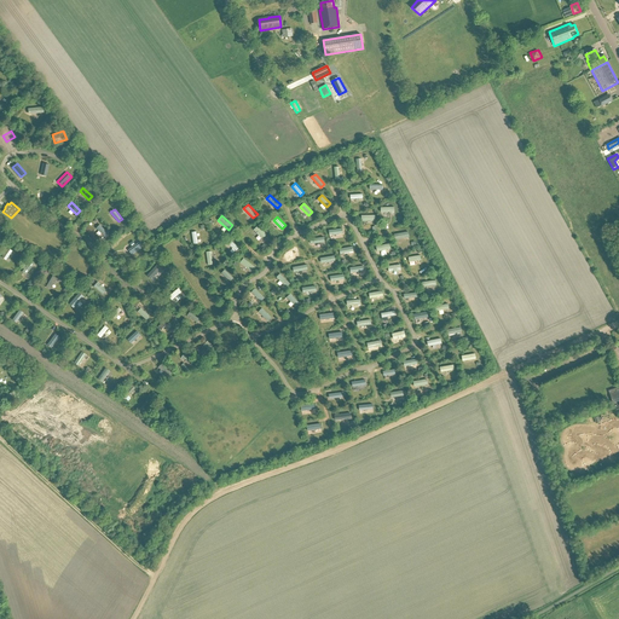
[(110,235),(100,224),(97,227),(105,238),(110,235)]
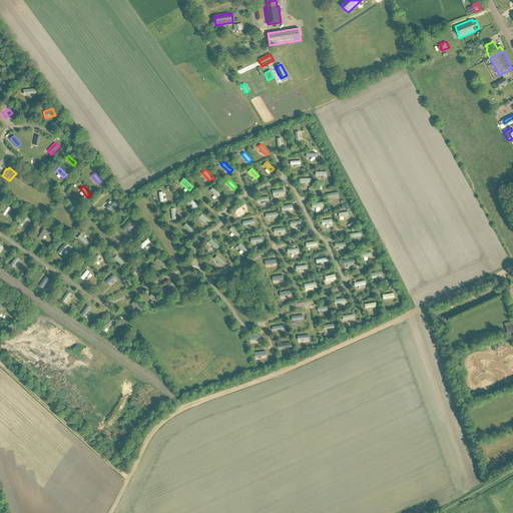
[(221,194),(213,186),(210,190),(217,197),(221,194)]
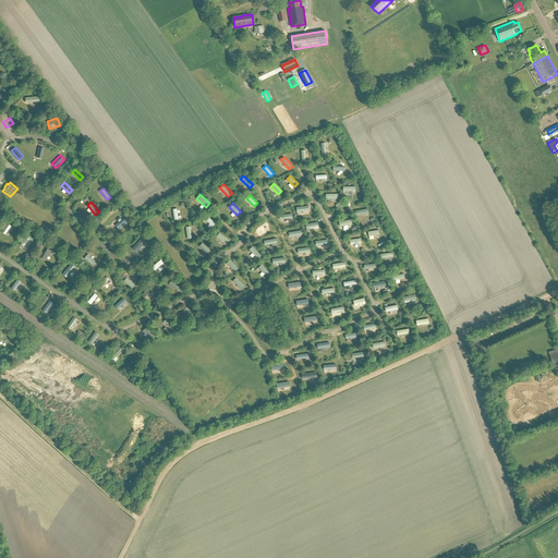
[(216,223),(207,216),(204,219),(213,227),(216,223)]
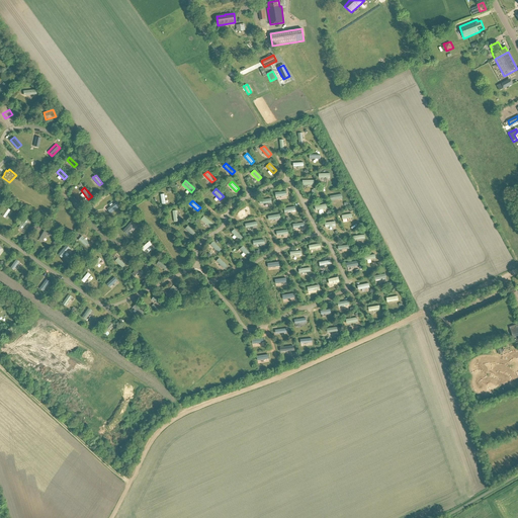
[(120,205),(117,201),(107,208),(110,212),(120,205)]
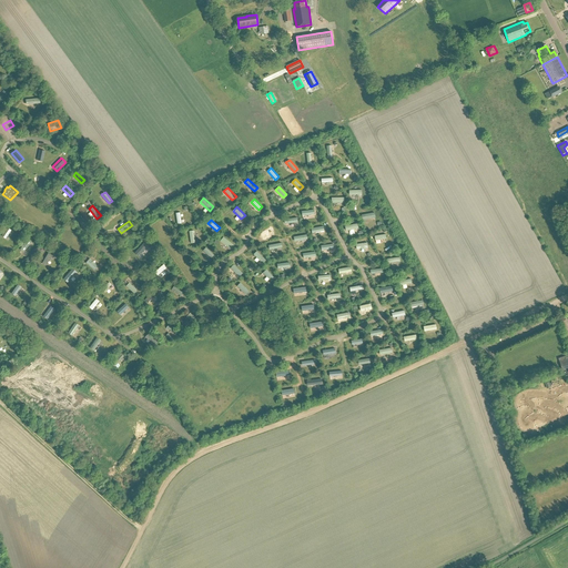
[(11,230),(7,226),(1,235),(6,239),(11,230)]
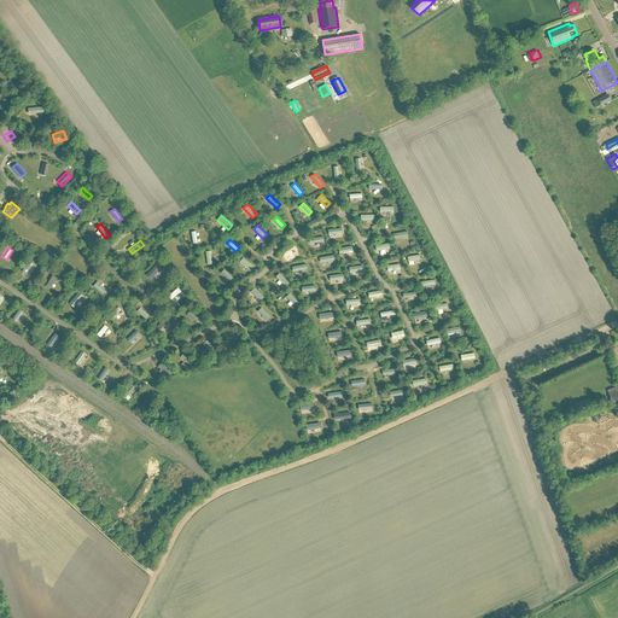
[(255,266),(243,257),(240,262),(251,270),(255,266)]
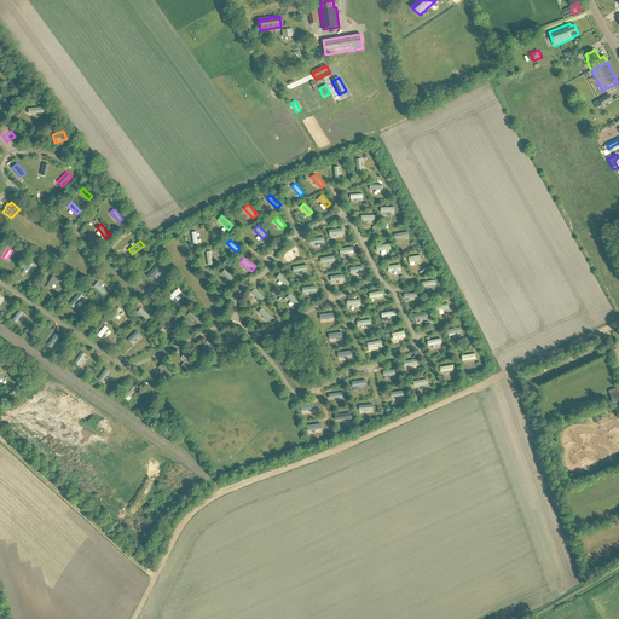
[(34,264),(30,260),(22,271),(25,275),(34,264)]
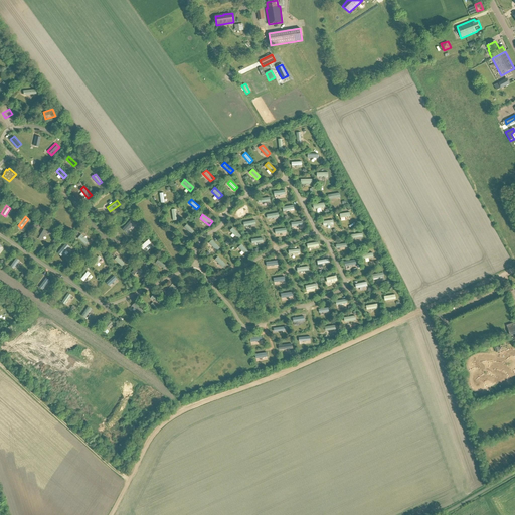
[(134,223),(130,220),(122,228),(126,231),(134,223)]
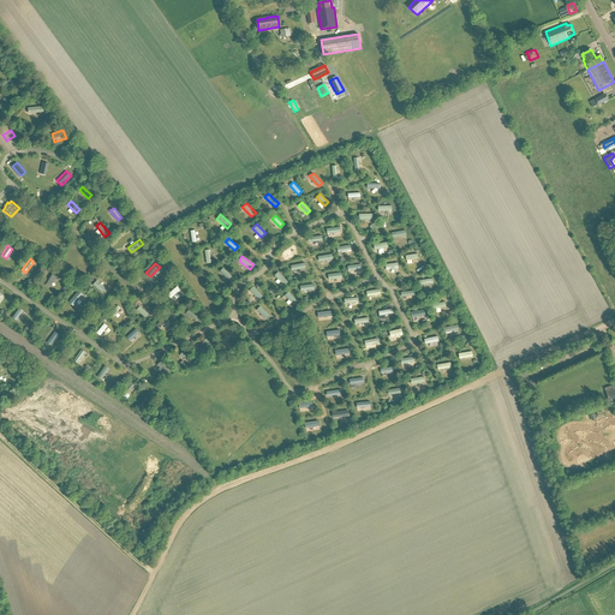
[(232,276),(222,268),(220,272),(230,280),(232,276)]
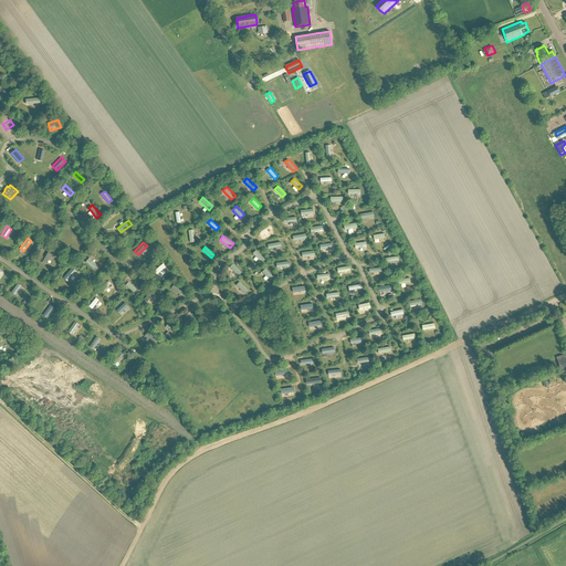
[(265,259),(255,250),(252,253),(262,262),(265,259)]
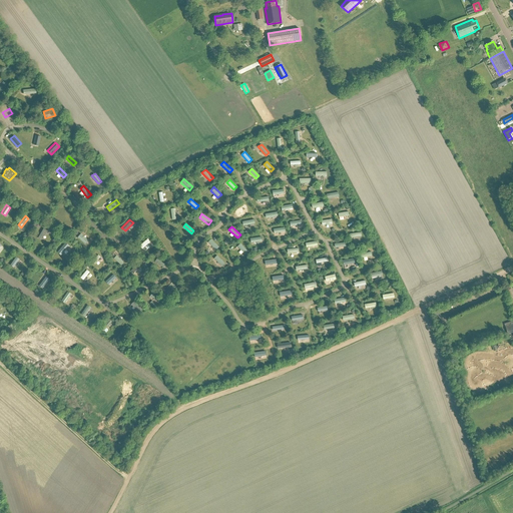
[(47,229),(43,228),(38,238),(41,240),(47,229)]
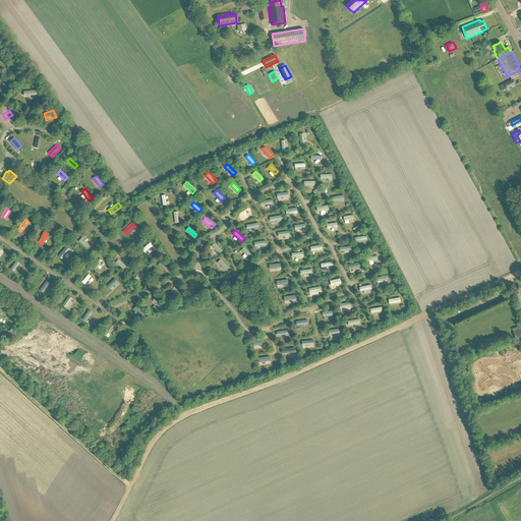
[(91,243),(82,237),(78,241),(87,248),(91,243)]
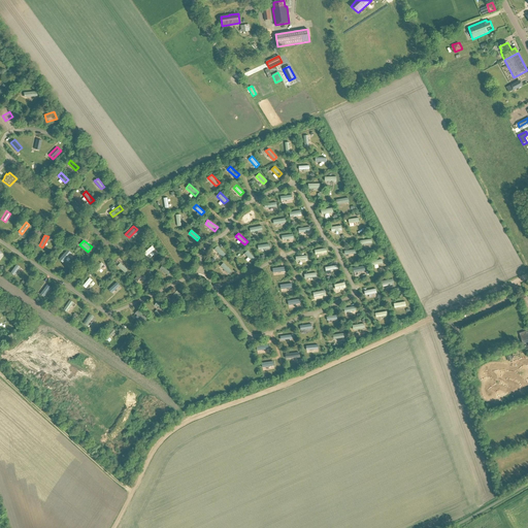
[(153,244),(144,253),(146,256),(156,248),(153,244)]
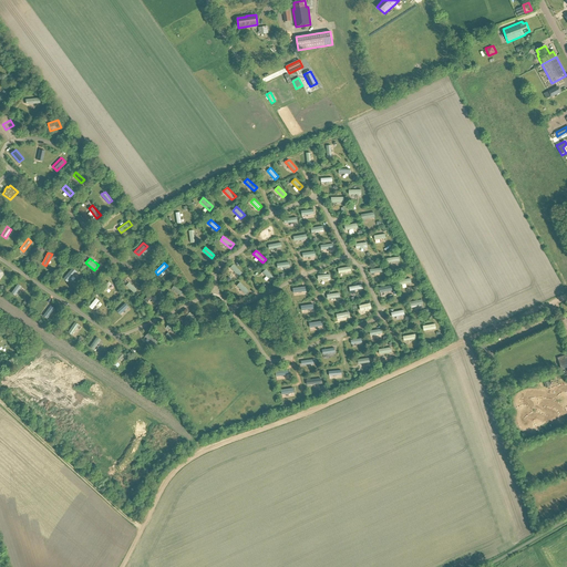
[(233,264),(229,267),(239,276),(241,272),(233,264)]
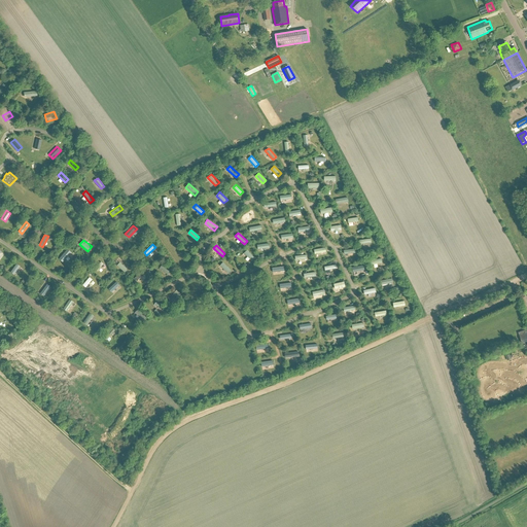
[(72,252),(68,248),(59,258),(63,262),(72,252)]
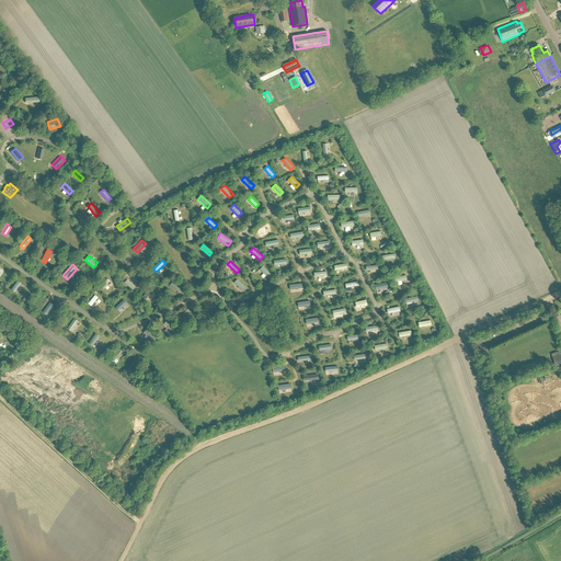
[(272,275),(263,266),(260,268),(267,278),(272,275)]
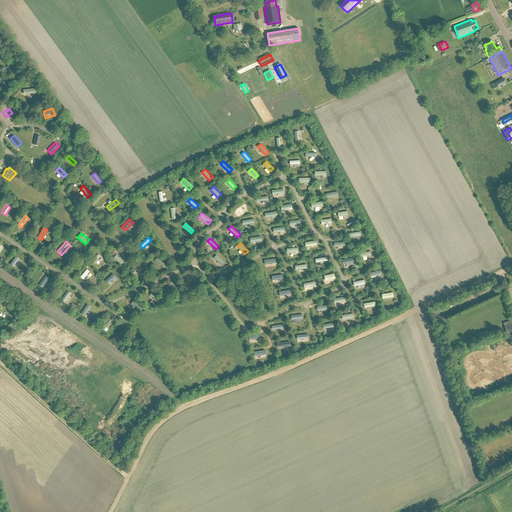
[(101,256),(98,254),(93,261),(96,263),(101,256)]
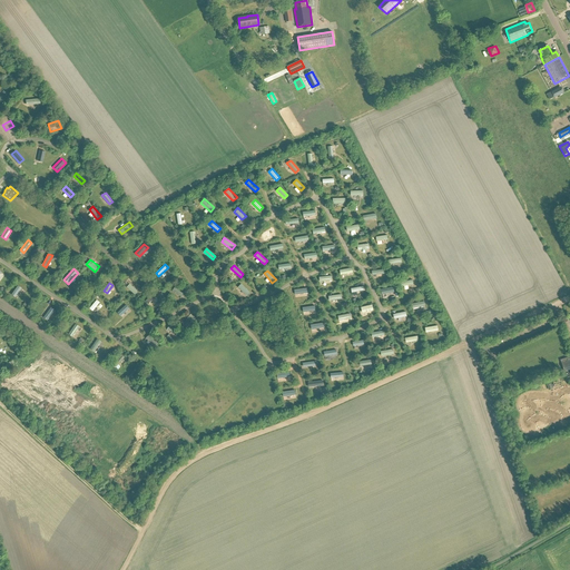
[(138,291),(130,283),(127,287),(136,294),(138,291)]
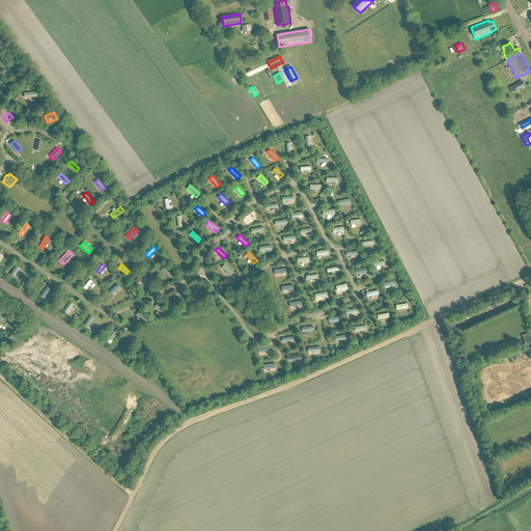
[(233,272),(224,263),(221,268),(230,275),(233,272)]
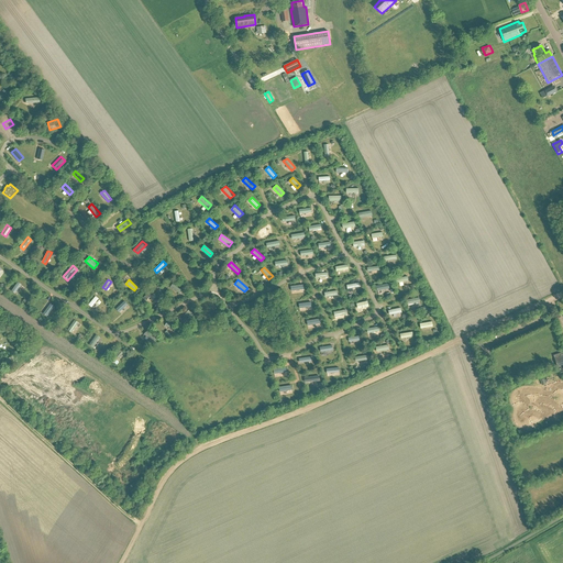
[(21,284),(18,282),(11,291),(14,294),(21,284)]
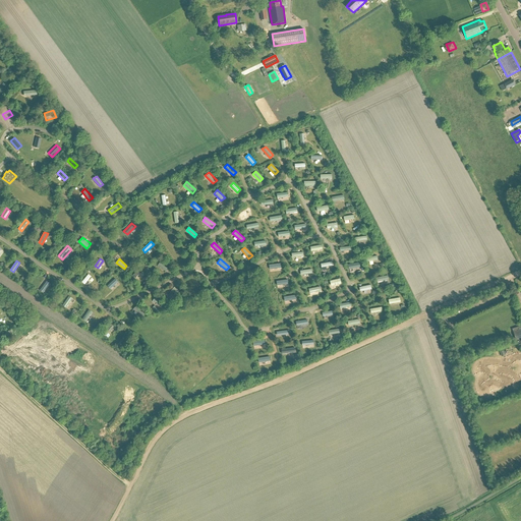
[(168,268),(160,262),(158,265),(166,272),(168,268)]
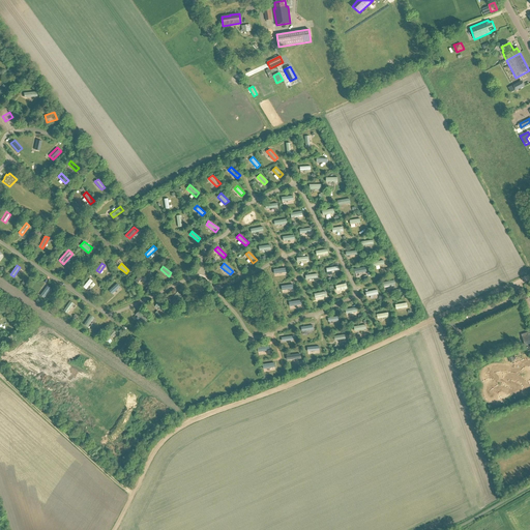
[(143,273),(136,280),(138,283),(146,275),(143,273)]
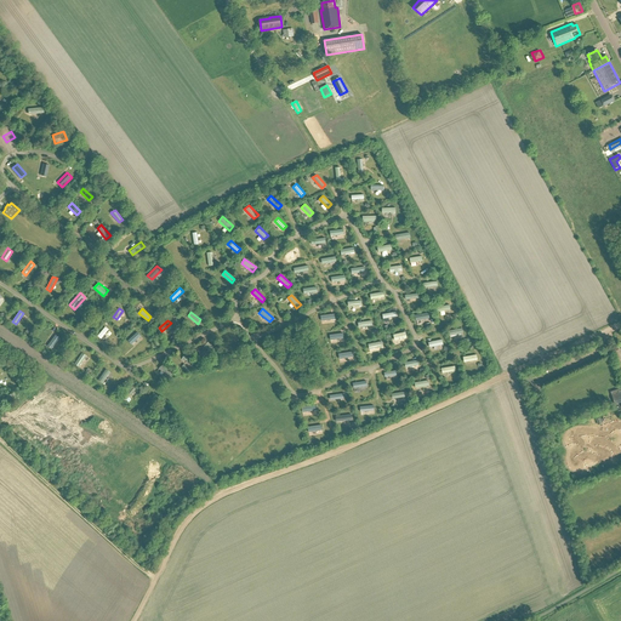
[(109,329),(106,326),(98,336),(102,339),(109,329)]
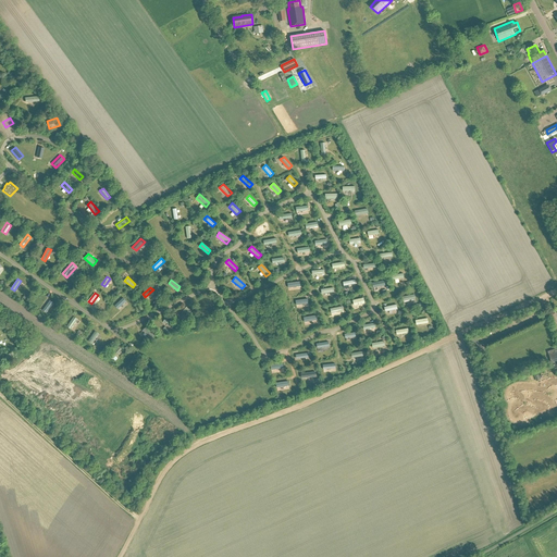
[(126,300),(124,297),(115,306),(119,309),(126,300)]
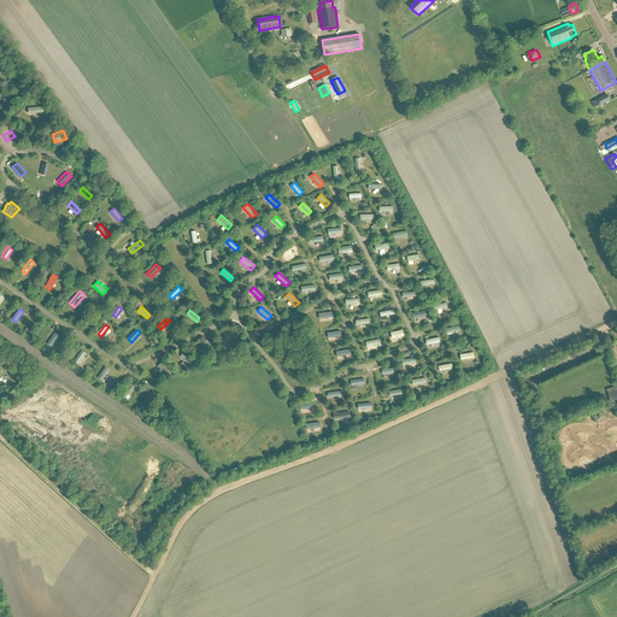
[(60,335),(56,333),(47,344),(52,346),(60,335)]
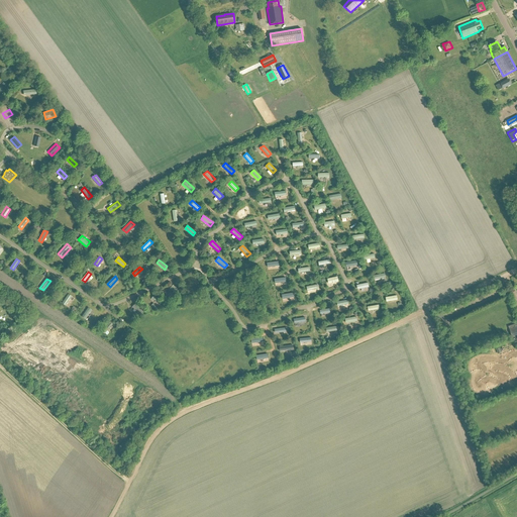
[(181,292),(173,285),(170,288),(178,295),(181,292)]
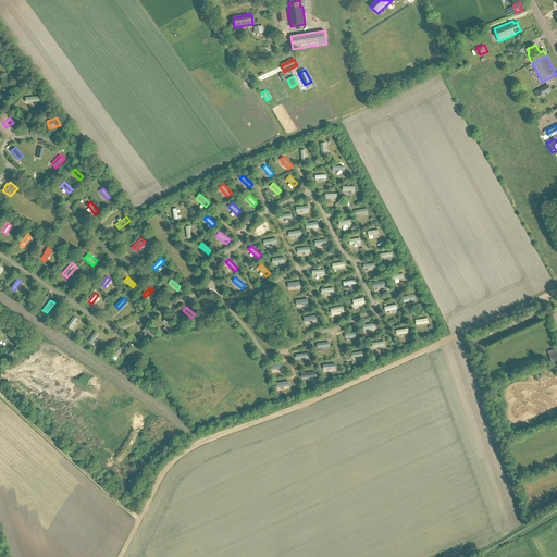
[(78,319),(74,316),(67,326),(71,330),(78,319)]
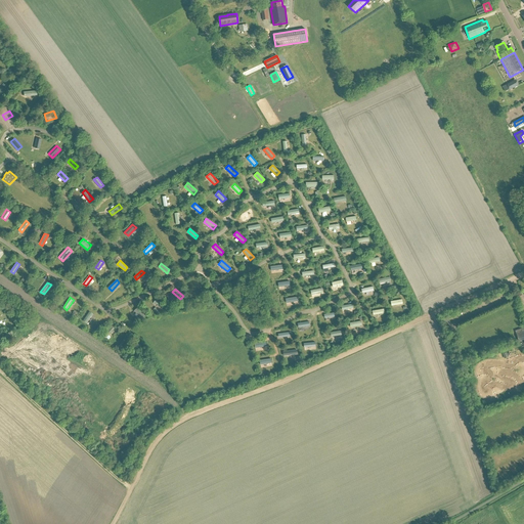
[(157,299),(154,301),(162,308),(164,306),(157,299)]
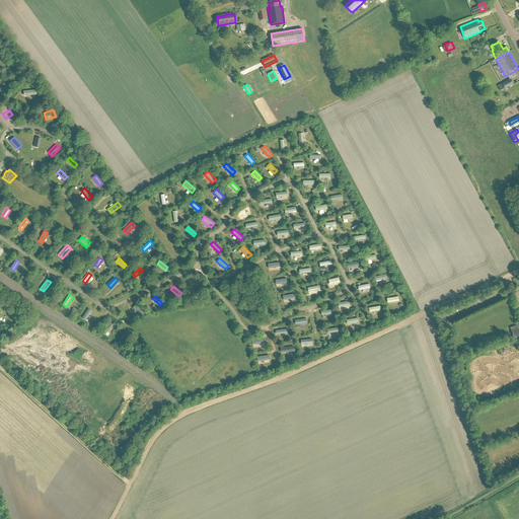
[(145,312),(136,304),(133,307),(141,315),(145,312)]
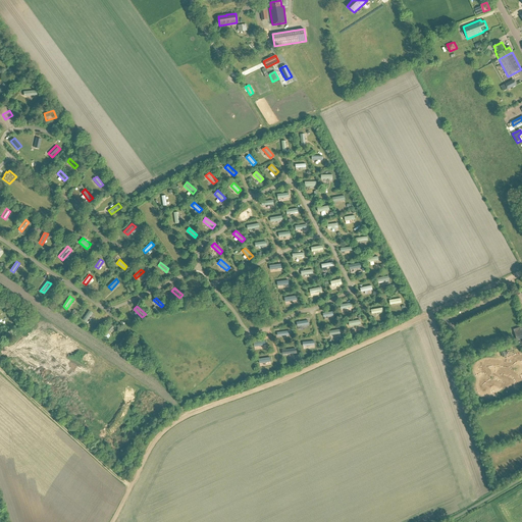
[(93,313),(90,310),(83,319),(86,322),(93,313)]
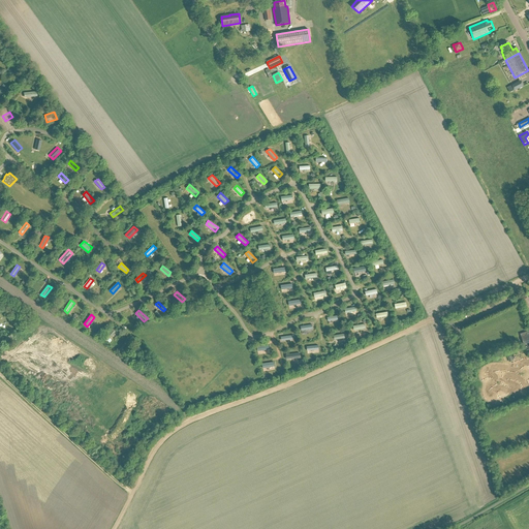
[(116,332),(114,330),(104,339),(106,341),(116,332)]
